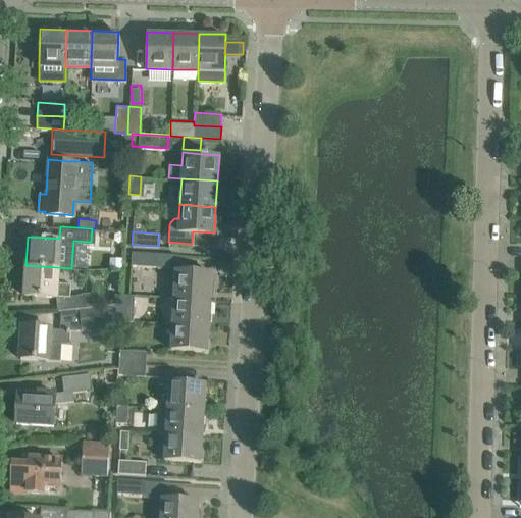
[(176,266),(176,252),(131,250),(131,263),(176,266)]
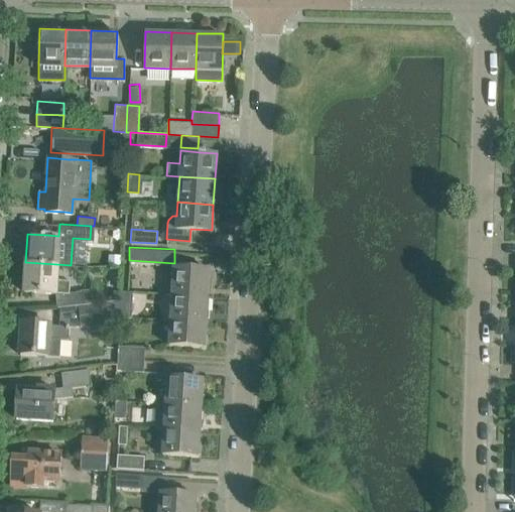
[(109,252),(108,264),(120,264),(121,253),(109,252)]
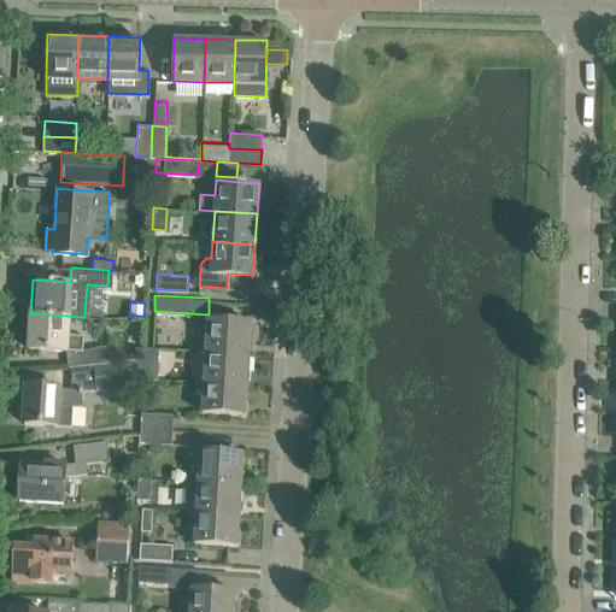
[(28,347),(65,349),(65,348),(82,349),(81,365),(92,364),(112,362),(110,343),(95,345),(95,346),(82,347),(83,335),(66,334),(68,316),(30,313),(28,347)]
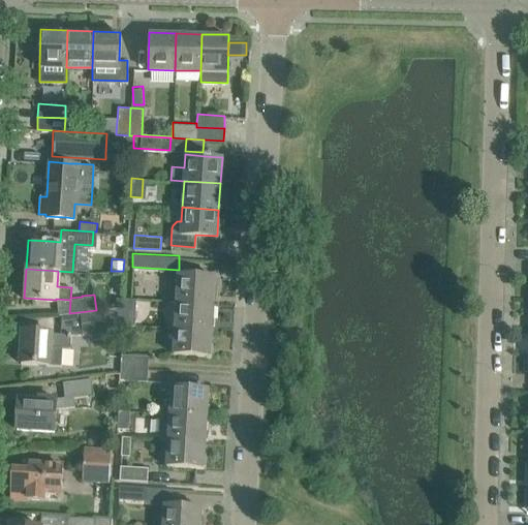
[(178,273),(176,300),(213,302),(214,275),(178,273)]
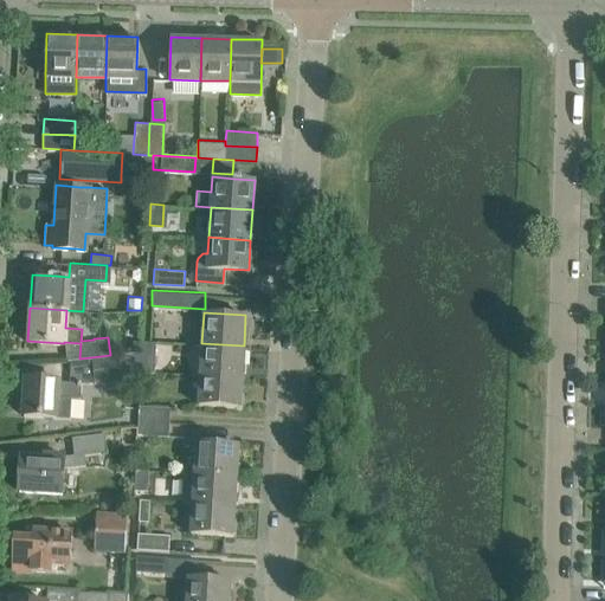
[(155,340),(142,338),(140,369),(154,370),(155,340)]
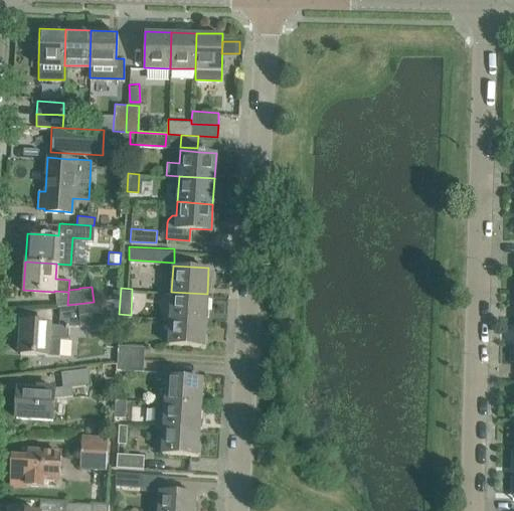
[(171,292),(170,317),(205,319),(207,294),(171,292)]
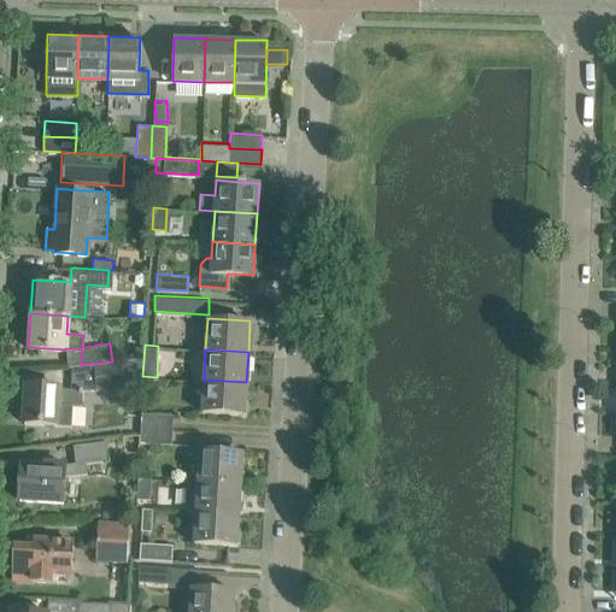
[(92,364),(94,388),(124,386),(124,377),(122,360),(112,362),(92,364)]
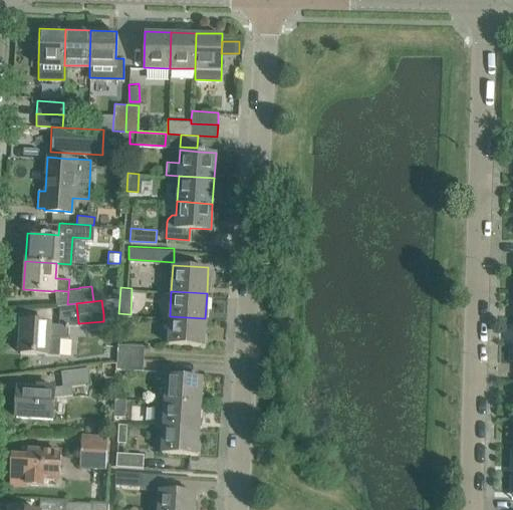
[(205,318),(170,316),(168,342),(204,344),(205,318)]
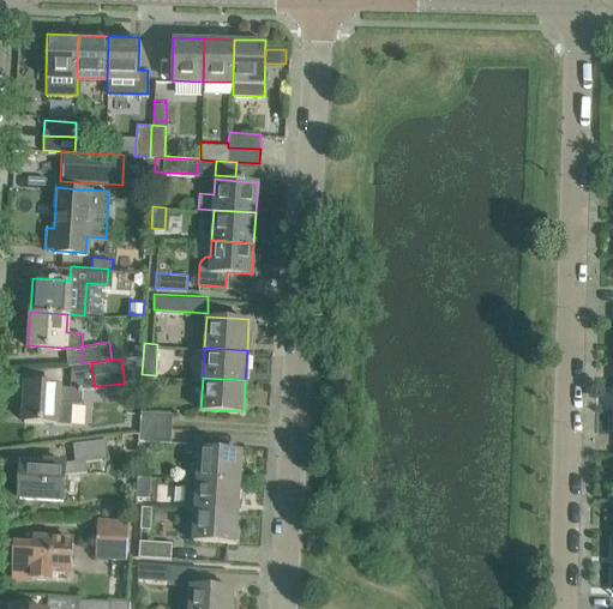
[(23,420),(70,423),(71,402),(80,403),(82,387),(59,386),(59,384),(25,383),(23,420)]
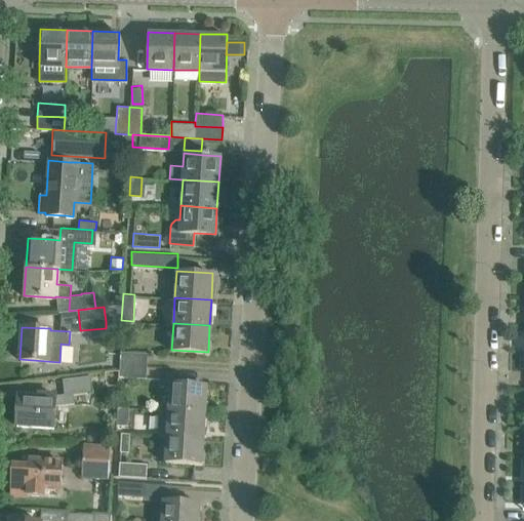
[(119,363),(147,365),(147,353),(120,351),(119,363)]
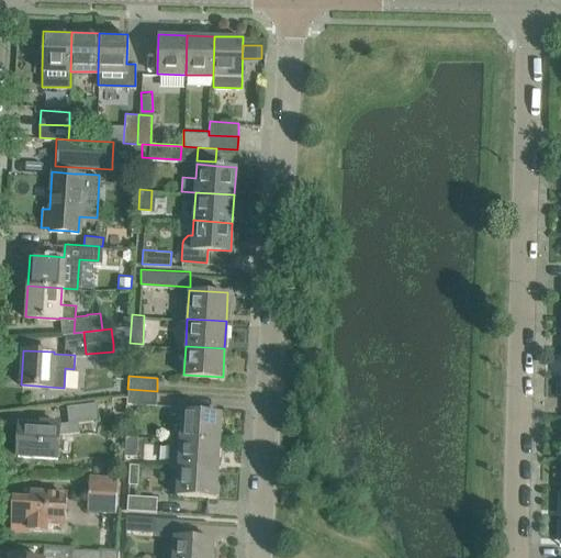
[(127,389),(127,402),(156,404),(157,391),(127,389)]
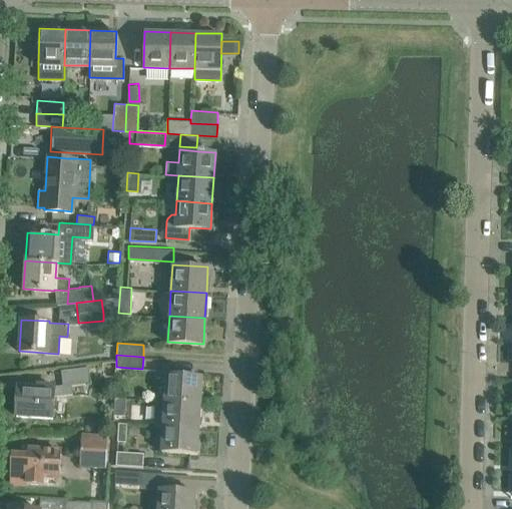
[(15,414),(35,416),(52,417),(53,395),(73,393),(72,384),(89,382),(87,366),(60,369),(62,384),(54,385),(37,384),(37,387),(17,386),(15,414)]
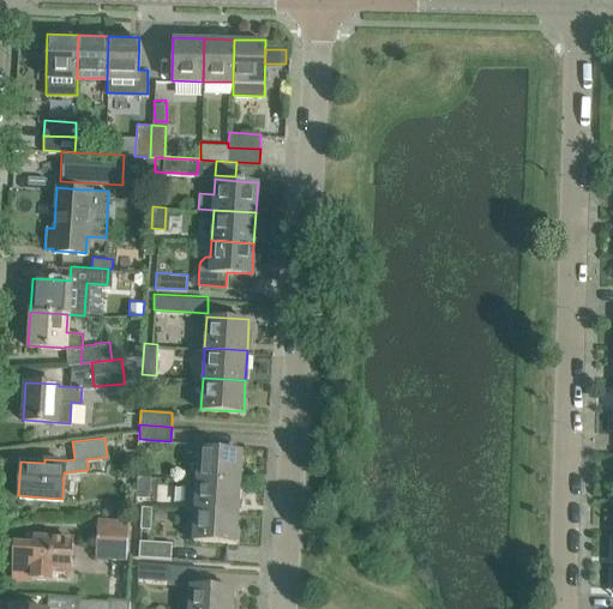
[(199,447),(199,441),(185,440),(185,450),(198,450),(197,478),(239,481),(241,450),(199,447)]
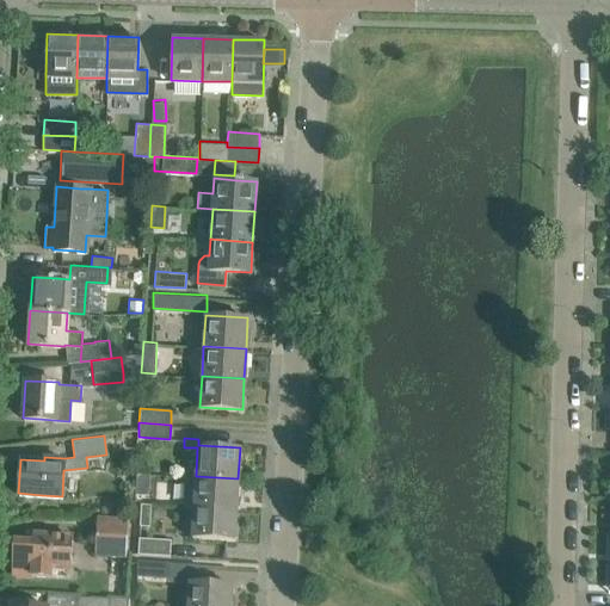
[(135,492),(141,493),(148,493),(149,472),(136,472),(135,492)]
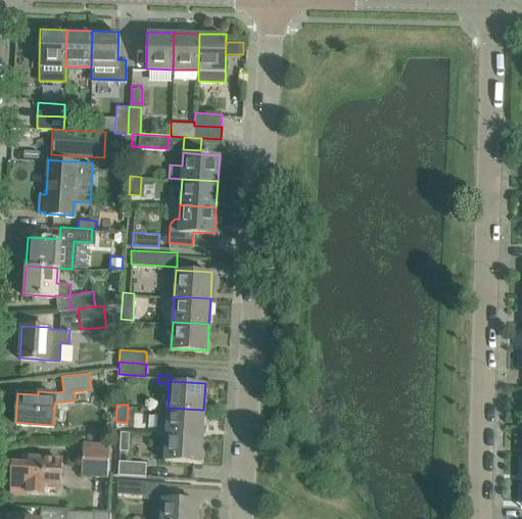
[(159,432),(165,432),(165,433),(202,435),(203,410),(168,408),(161,407),(157,410),(154,413),(153,426),(155,429),(159,432)]
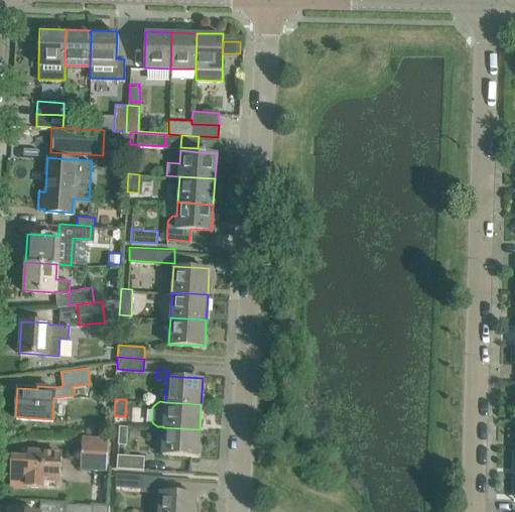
[(118,424),(117,442),(126,442),(127,424),(118,424)]
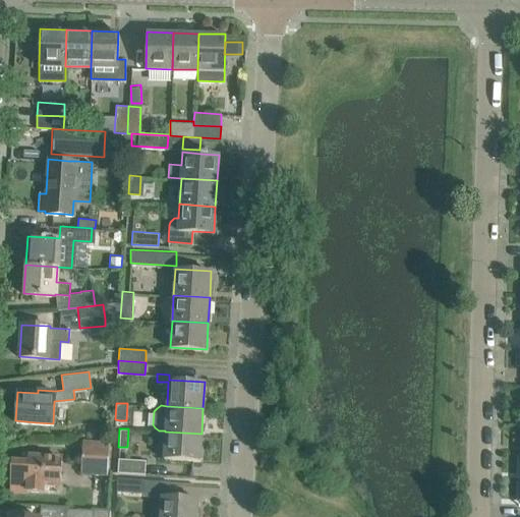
[(199,460),(201,434),(165,432),(164,458),(199,460)]
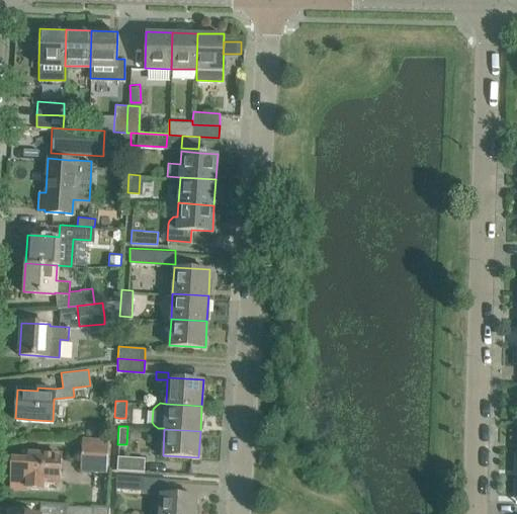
[(82,437),(80,469),(106,472),(108,439),(82,437)]
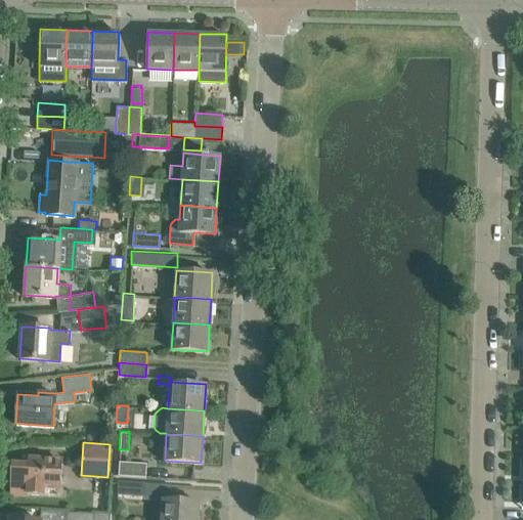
[(10,491),(31,492),(44,493),(45,485),(59,486),(60,478),(61,459),(28,457),(28,464),(12,463),(10,491)]
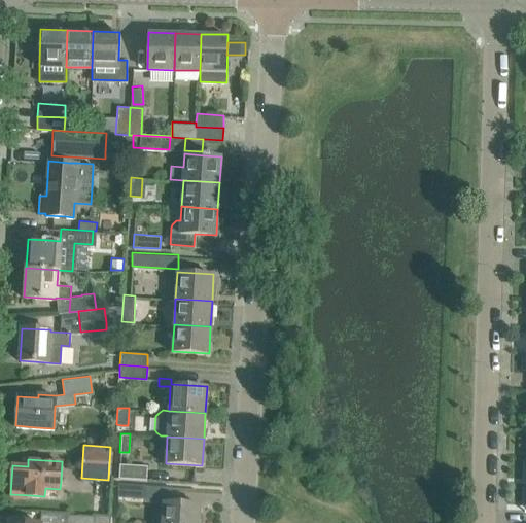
[(146,464),(119,462),(118,477),(146,478),(146,464)]
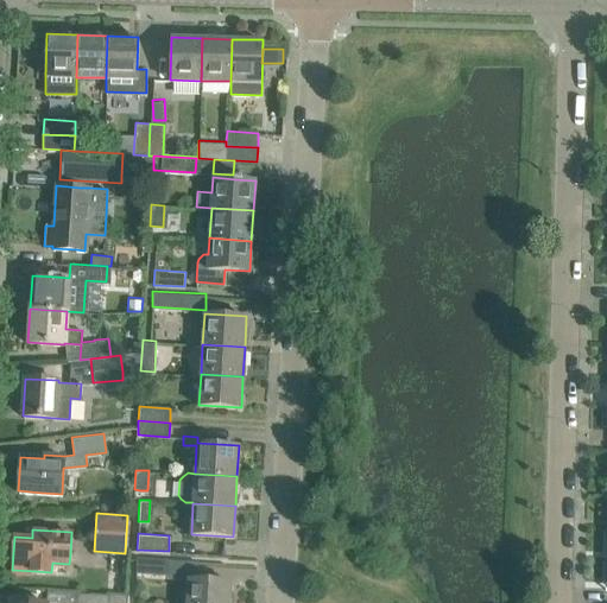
[(168,573),(168,558),(137,556),(136,572),(168,573)]
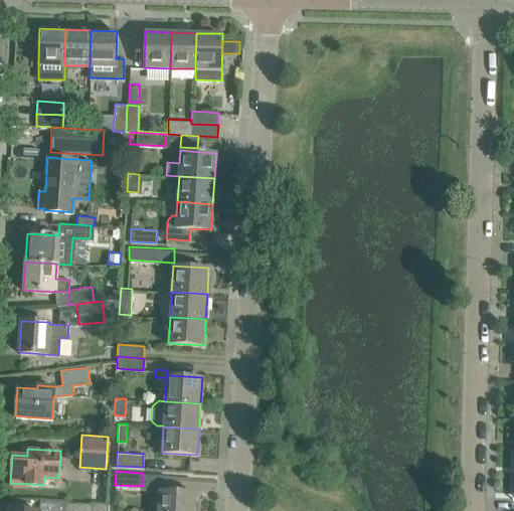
[(159,490),(157,510),(193,510),(195,493),(159,490)]
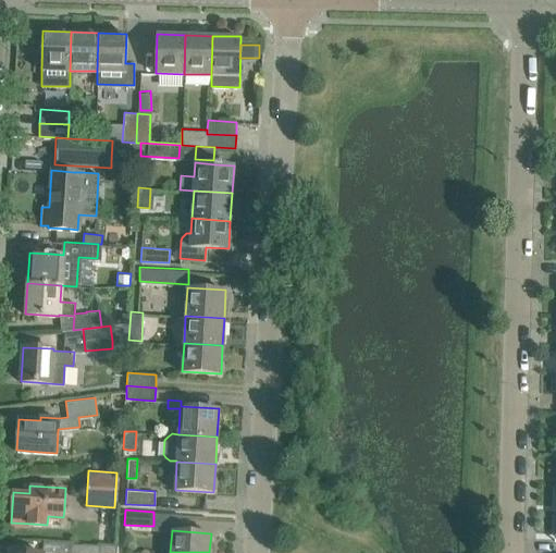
[(57,540),(56,552),(97,552),(98,545),(71,543),(71,541),(57,540)]
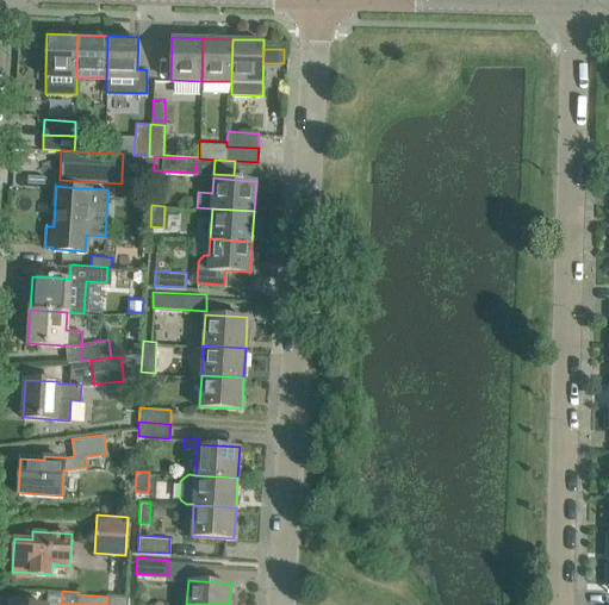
[(107,597),(106,604),(126,604),(128,596),(107,594),(107,597)]
